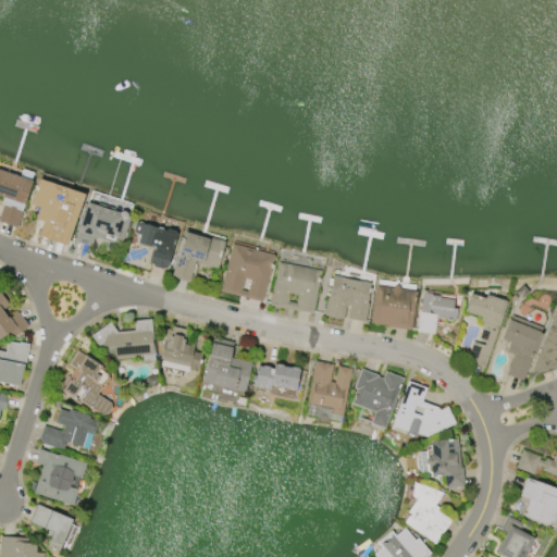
[(0,170),(33,182),(16,227),(0,222),(0,215),(7,199),(0,196),(0,170)]
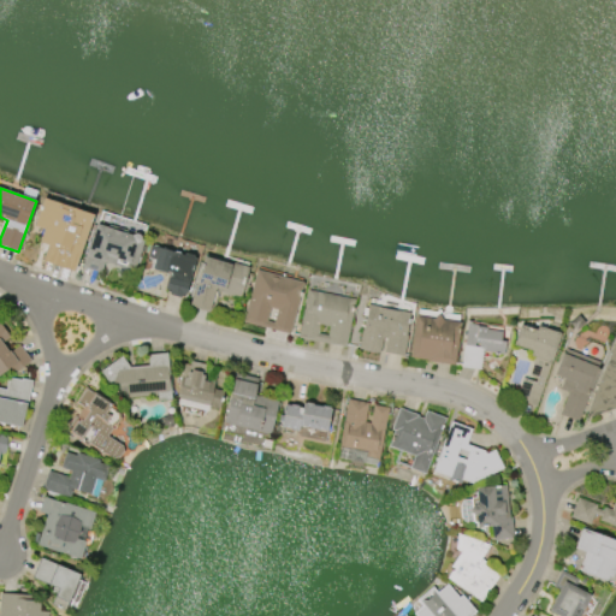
[(94,215),(75,273),(42,261),(48,246),(40,242),(43,229),(34,225),(43,197),(94,215)]
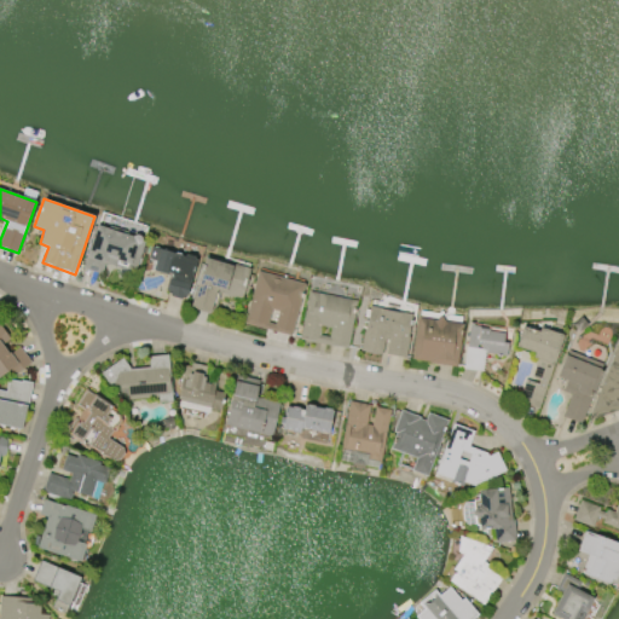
[(93,226),(106,231),(108,227),(126,233),(125,236),(128,238),(131,237),(133,236),(136,237),(137,238),(138,239),(138,242),(138,244),(137,246),(136,246),(133,247),(127,266),(125,265),(123,270),(102,264),(99,275),(81,270),(85,259),(82,259),(93,226)]
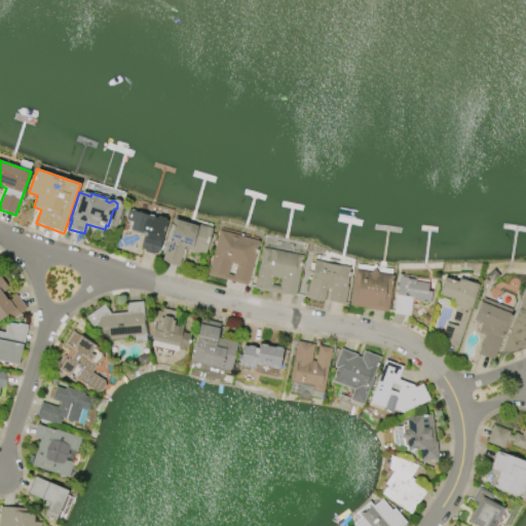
[(128,210),(147,216),(158,219),(158,217),(166,219),(165,221),(167,221),(159,253),(156,252),(156,253),(143,250),(144,248),(141,247),(144,236),(145,237),(146,233),(141,232),(130,229),(133,221),(125,220),(128,210)]
